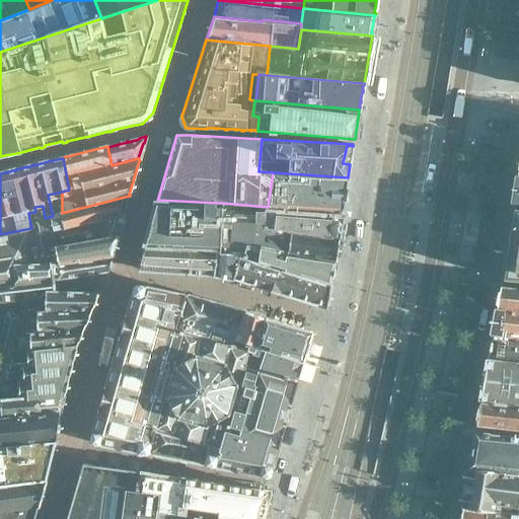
[(339,197),(340,191),(346,192),(348,177),(273,172),(268,207),(343,212),(345,198),(339,197)]
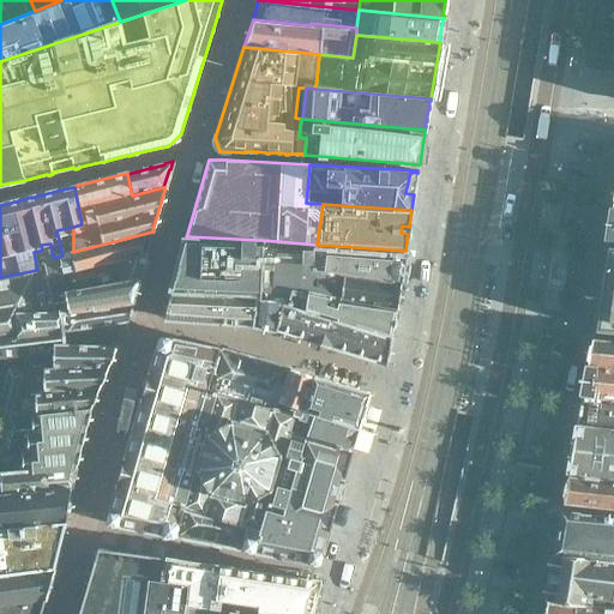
[(146,254),(151,238),(152,232),(73,252),(70,253),(74,272),(146,254)]
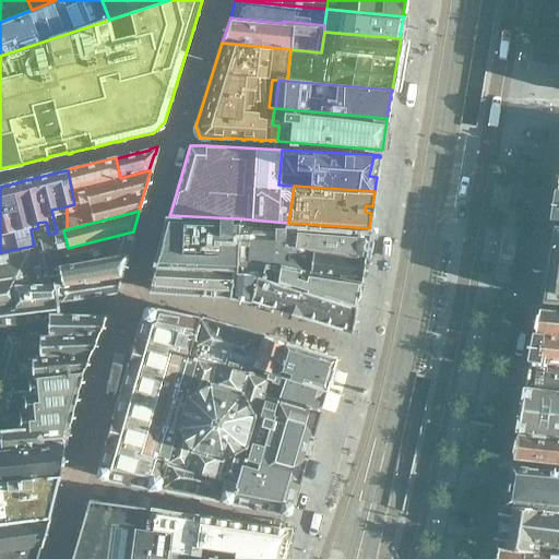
[(365,257),(284,247),(287,227),(250,226),(236,226),(237,218),(169,215),(156,265),(234,271),(257,274),(278,281),(281,268),(361,281),(364,263),(357,263),(358,259),(365,260),(365,257)]
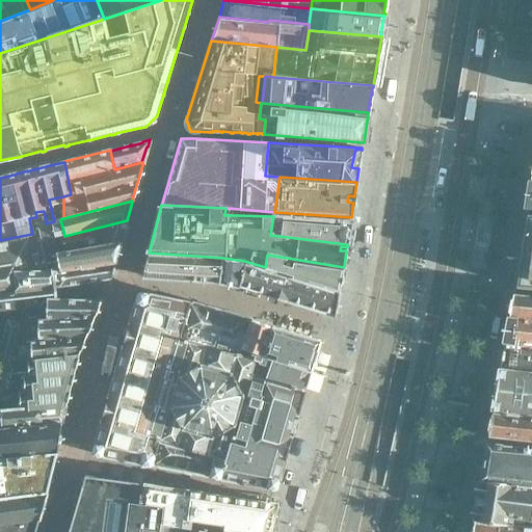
[(531,287),(531,213),(527,213),(526,220),(529,220),(528,230),(524,229),(515,286),(531,287)]
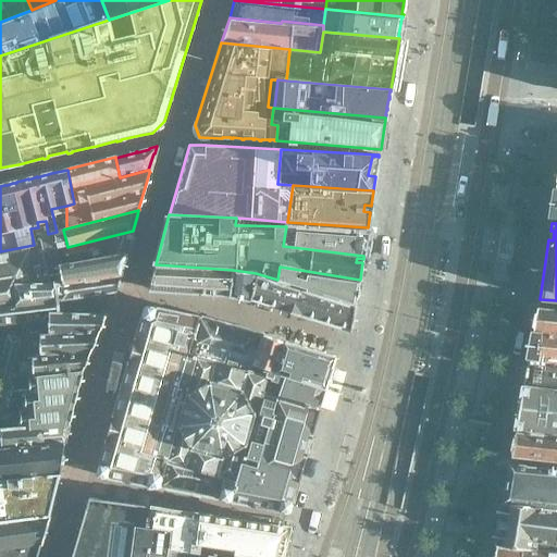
[(364,250),(367,233),(366,233),(364,233),(286,226),(283,246),(363,256),(363,254),(362,254),(362,250),(364,250)]
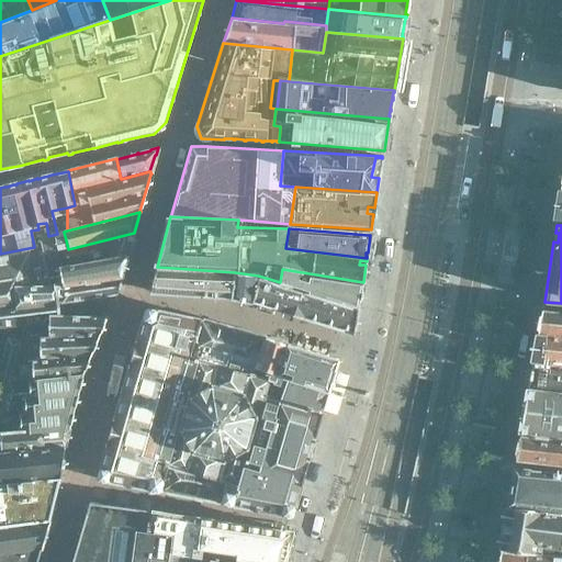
[(120,276),(125,257),(126,257),(127,255),(126,255),(133,234),(134,234),(134,233),(68,249),(60,251),(36,258),(44,289),(55,288),(57,302),(103,294),(103,295),(105,295),(105,293),(114,292),(114,293),(115,293),(115,292),(116,291),(117,290),(116,290),(120,278),(121,278),(121,276),(120,276)]
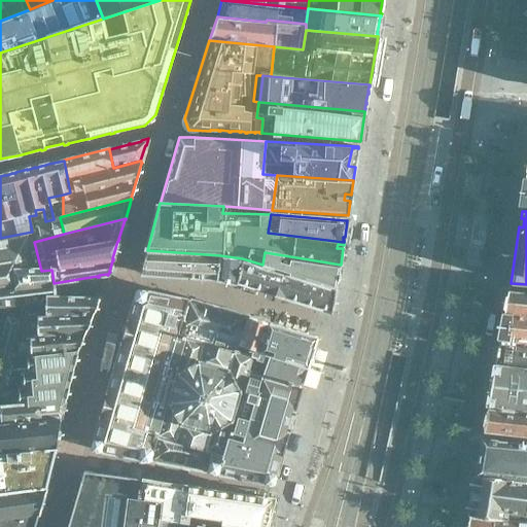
[(57,236),(54,219),(45,221),(37,223),(39,231),(32,232),(34,242),(57,236)]
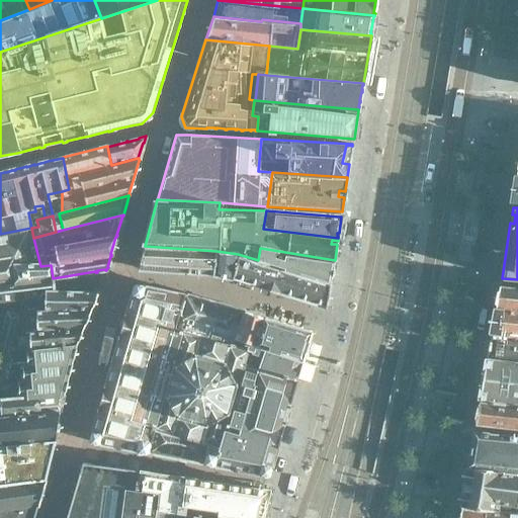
[(0,300),(23,298),(23,297),(26,295),(40,294),(52,289),(54,289),(53,283),(53,278),(51,265),(40,266),(33,238),(31,228),(0,234),(0,416),(60,411),(69,376),(77,345),(76,344),(0,351),(0,300)]
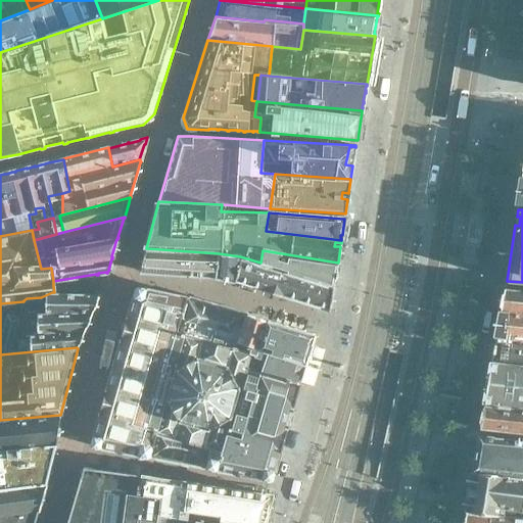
[(481,236),(470,234),(465,265),(476,267),(481,236)]
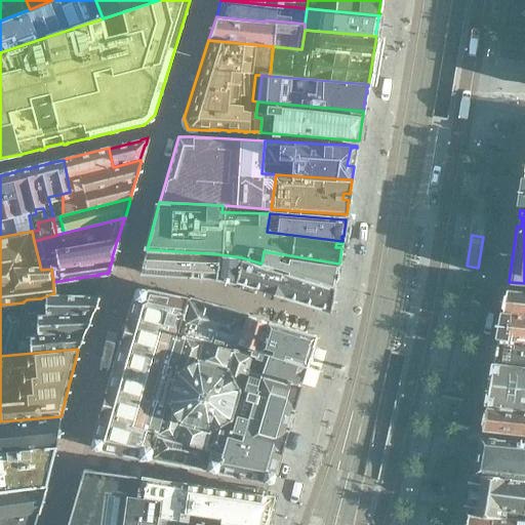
[(335,287),(261,264),(241,257),(219,254),(147,249),(147,251),(148,252),(144,265),(143,265),(140,273),(149,274),(149,273),(161,273),(161,275),(164,275),(164,274),(176,274),(176,276),(178,276),(179,275),(192,276),(192,277),(194,277),(194,276),(215,278),(237,282),(296,301),(331,312),(332,301),(330,301),(331,296),(333,297),(335,287)]
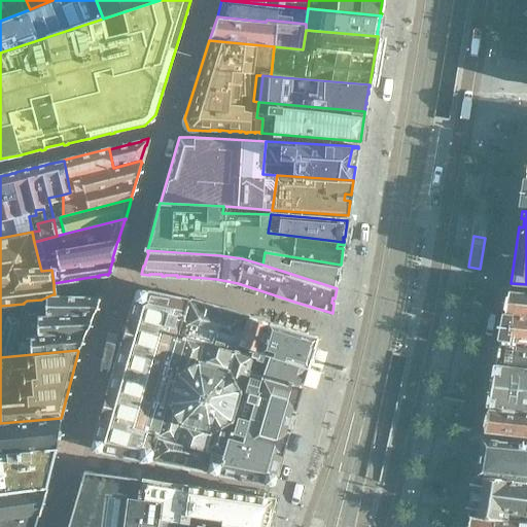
[(338,281),(341,265),(265,252),(262,265),(337,288),(337,287),(331,286),(332,280),(338,281)]
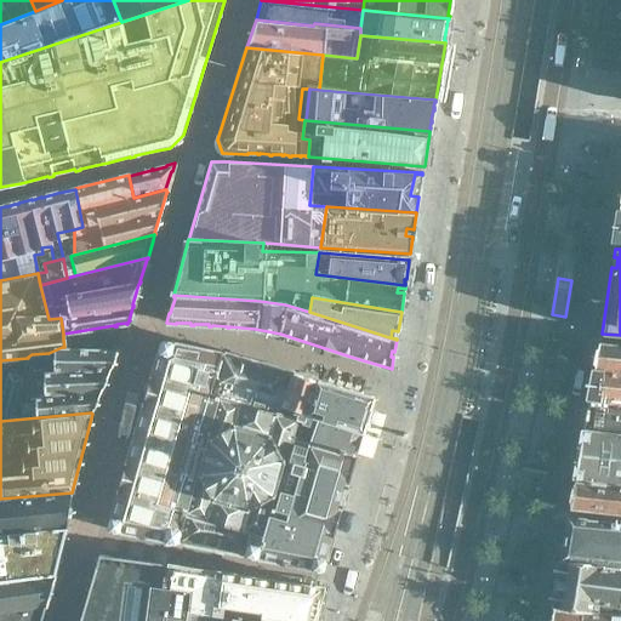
[(183,520),(209,431),(206,431),(205,431),(204,429),(203,428),(203,427),(203,426),(203,425),(203,423),(203,422),(204,421),(205,421),(205,420),(206,420),(208,420),(210,420),(211,421),(218,394),(211,393),(222,353),(170,341),(167,342),(169,343),(160,347),(158,348),(149,376),(132,436),(108,519),(115,531),(146,537),(172,542),(180,519),(183,520)]
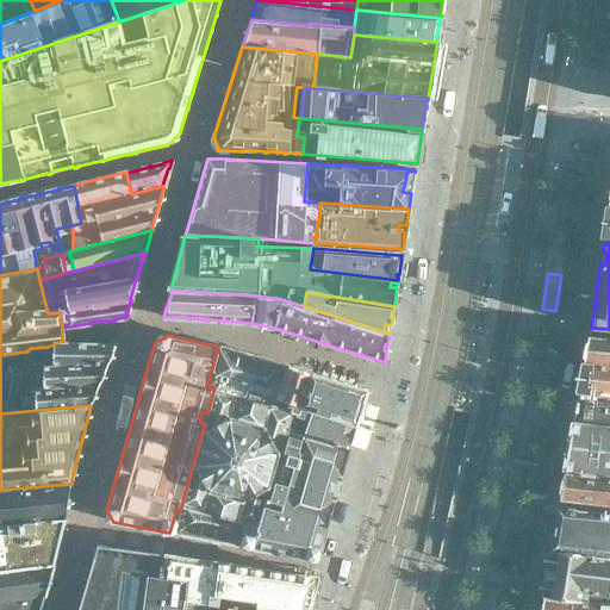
[(609,338),(590,336),(585,362),(579,393),(609,396),(609,338)]
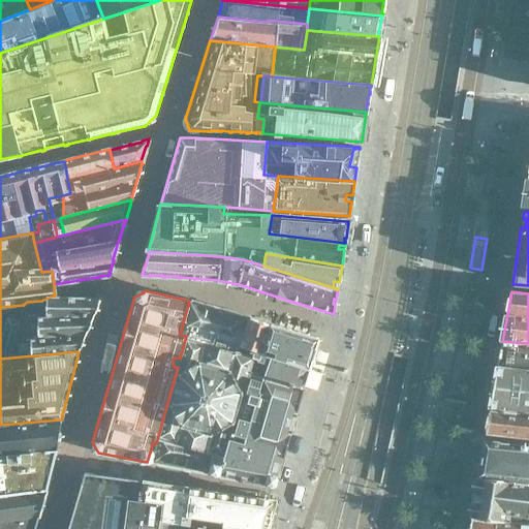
[(93,315),(98,302),(98,301),(98,300),(97,300),(96,299),(95,299),(94,299),(55,298),(55,296),(53,296),(41,301),(27,302),(24,304),(24,305),(19,320),(7,317),(4,325),(93,317),(93,316),(93,315)]
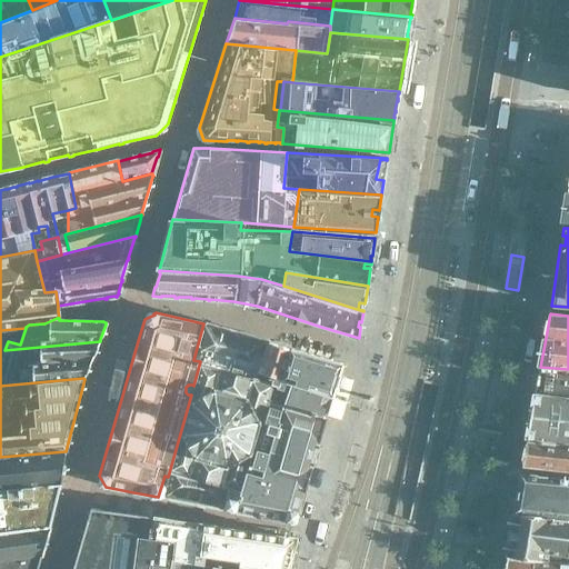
[(263,420),(268,401),(272,386),(270,385),(257,381),(259,376),(268,341),(240,333),(203,323),(193,360),(200,361),(193,386),(192,385),(190,385),(189,385),(188,385),(188,386),(187,386),(186,387),(186,388),(186,389),(186,390),(186,391),(186,392),(187,393),(188,395),(189,395),(191,395),(168,477),(165,476),(158,497),(192,503),(238,512),(256,449),(312,465),(313,459),(305,457),(308,447),(317,449),(319,443),(268,429),(261,428),(263,420)]
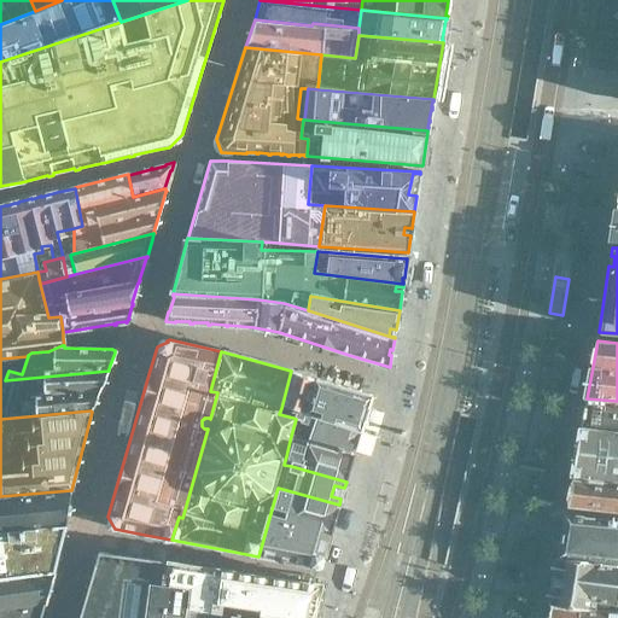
[(100,388),(106,372),(108,373),(109,371),(5,380),(0,400),(98,390),(100,389),(100,388)]
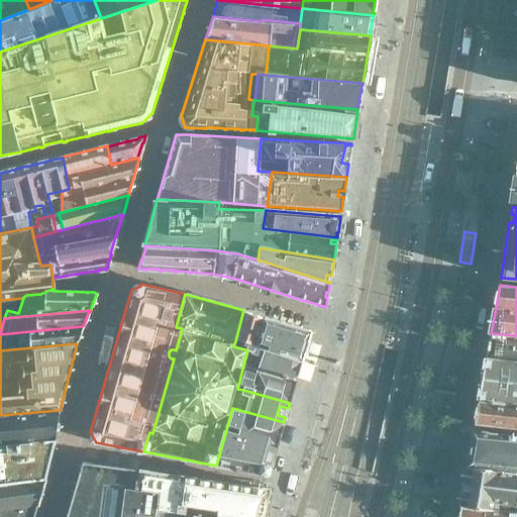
[(297,380),(311,330),(265,316),(243,310),(235,341),(247,344),(245,349),(247,350),(243,365),(297,380)]
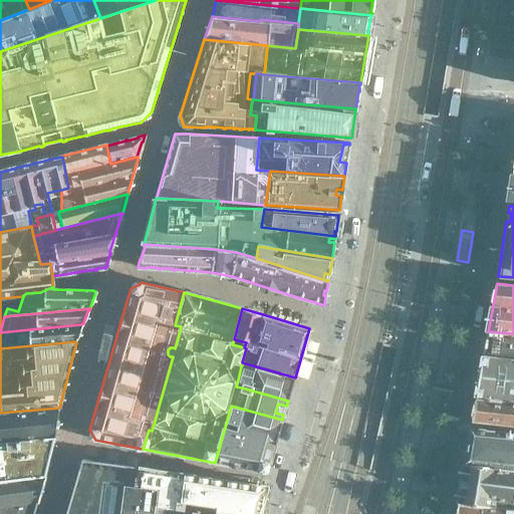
[(0,348),(75,341),(81,324),(0,332),(0,348)]
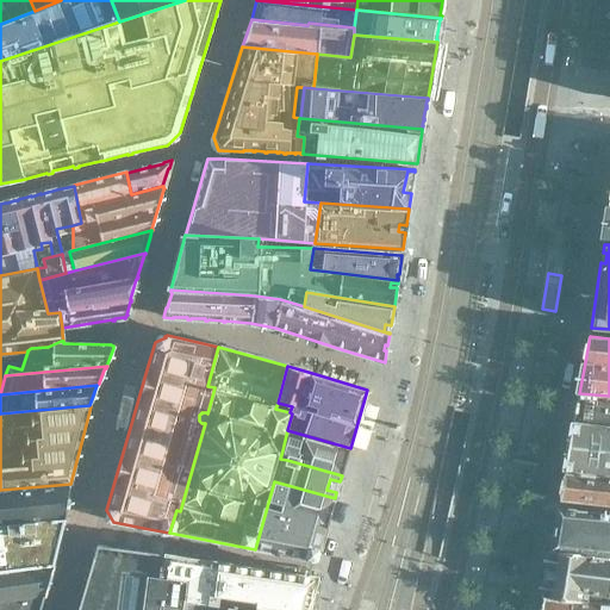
[(609,396),(579,393),(578,393),(573,421),(574,421),(609,423),(609,396)]
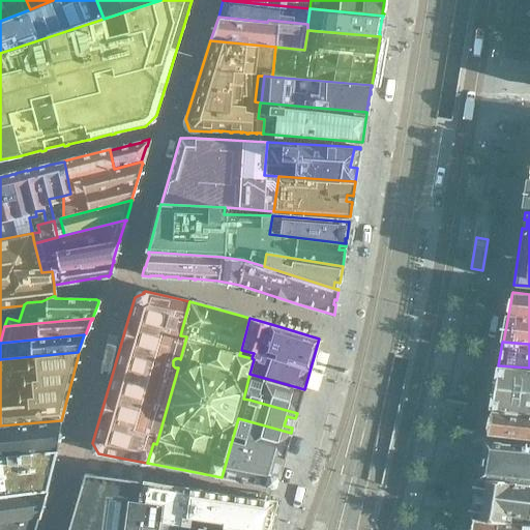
[(529,367),(499,365),(497,378),(492,377),(490,386),(495,387),(491,408),(529,411),(529,367)]
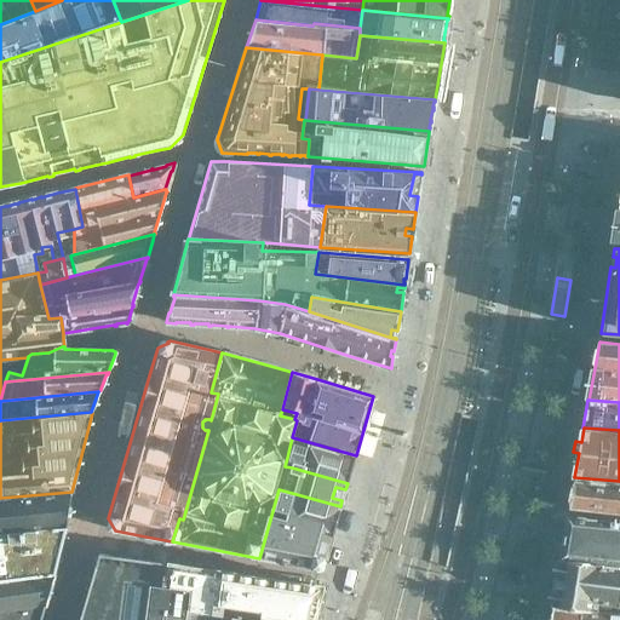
[(351,468),(354,460),(355,460),(356,455),(292,437),(287,458),(293,460),(292,468),(348,483),(349,475),(343,471),(345,468),(351,468)]
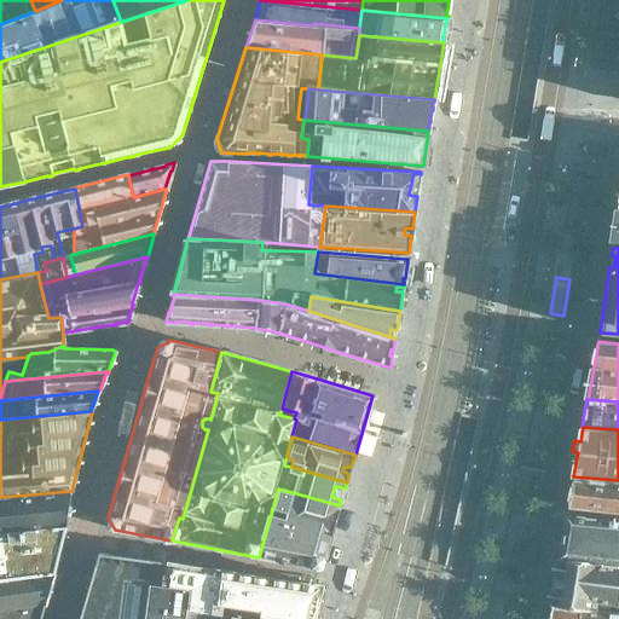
[(618,480),(573,476),(568,507),(618,512),(618,480)]
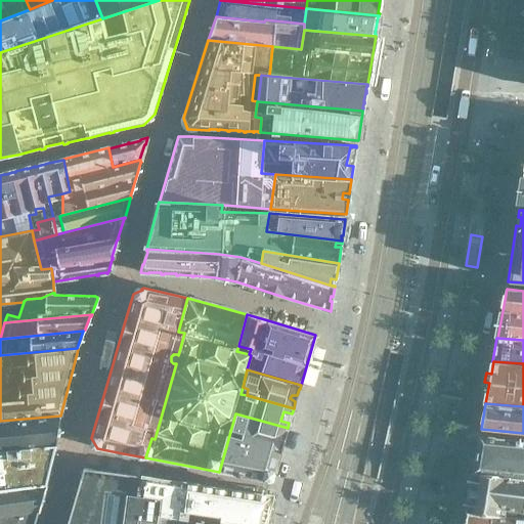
[(282,448),(288,428),(235,413),(219,472),(239,475),(239,476),(243,476),(263,479),(262,480),(263,480),(265,480),(266,479),(272,475),(272,476),(274,475),(275,473),(275,474),(282,449),(282,448)]
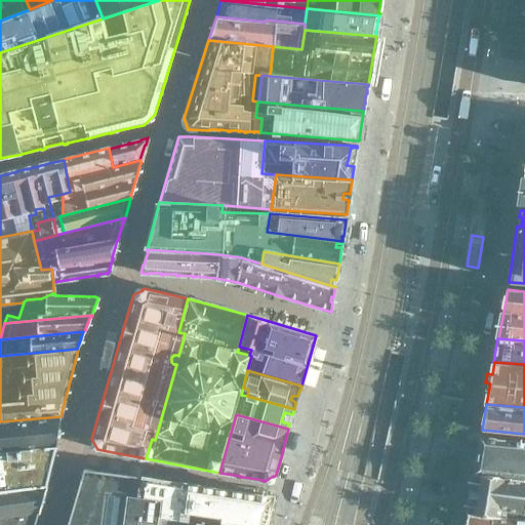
[(0,450),(56,445),(61,416),(0,421),(0,450)]
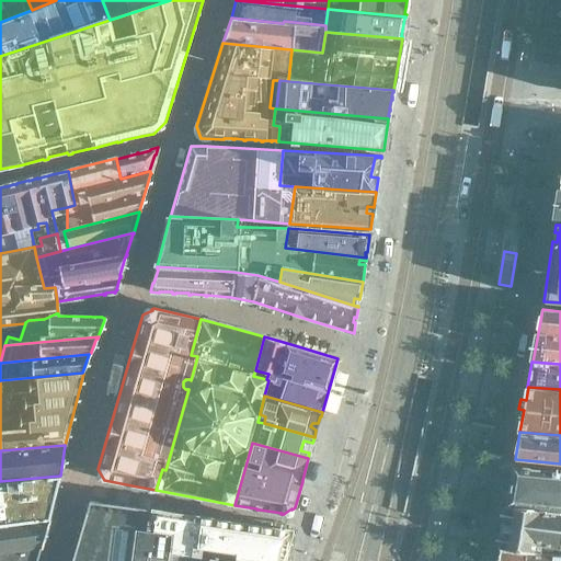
[(560,472),(515,469),(515,468),(513,468),(512,472),(513,472),(512,478),(511,478),(511,484),(511,491),(510,491),(508,496),(510,496),(508,503),(507,503),(506,508),(560,513),(560,472)]
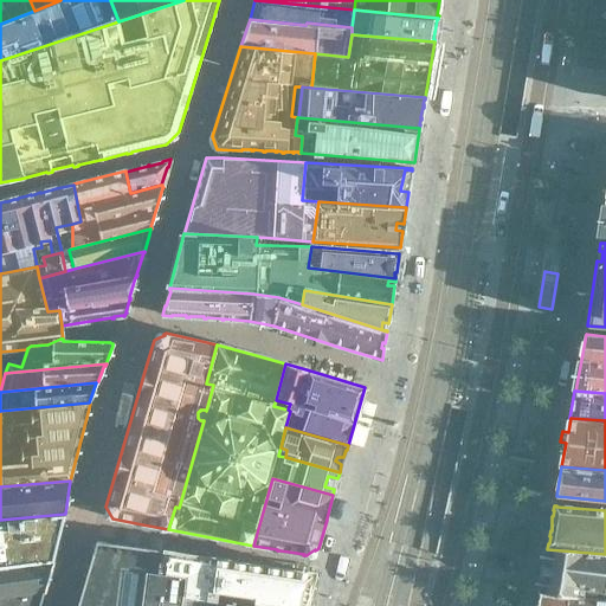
[(0,566),(55,561),(63,524),(65,514),(0,520),(0,566)]
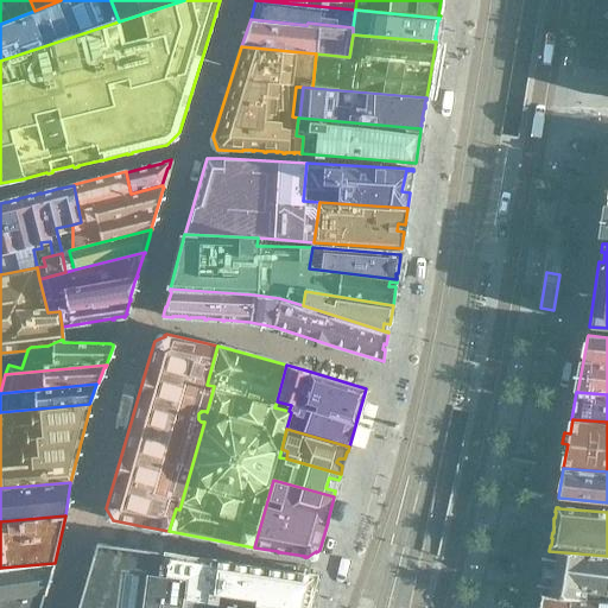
[(183,607),(185,600),(176,599),(181,580),(157,576),(163,552),(105,544),(96,550),(78,607),(183,607)]
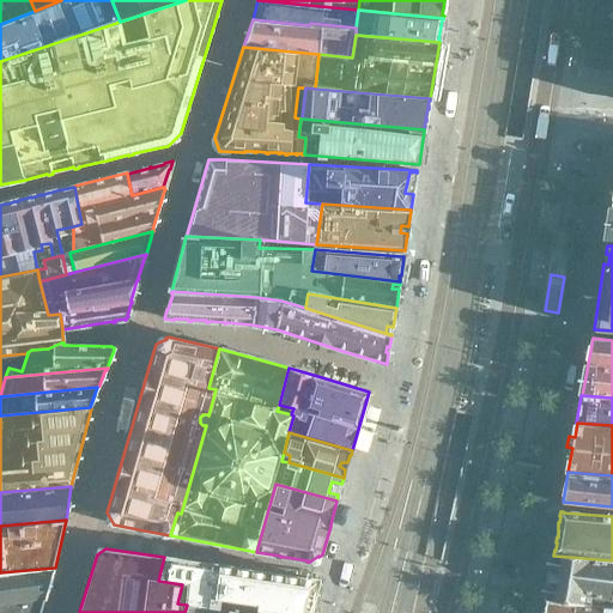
[(612,612),(612,560),(553,556),(546,599),(542,612),(612,612)]
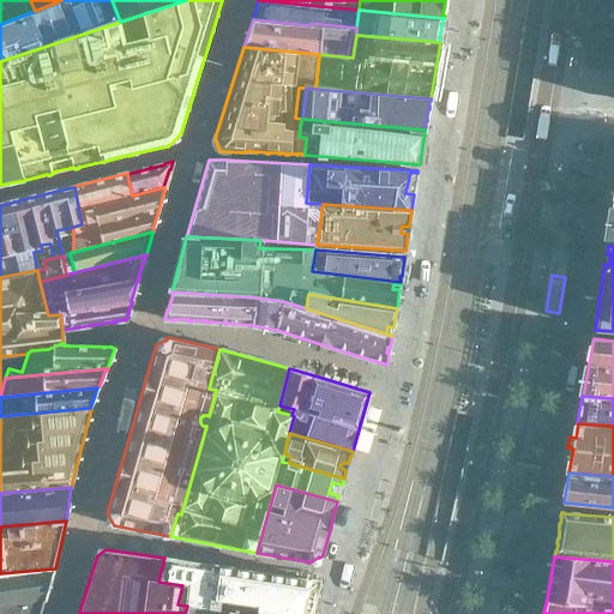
[(308,613),(309,613),(311,613),(312,612),(311,612),(318,581),(235,569),(235,567),(164,558),(158,582),(182,585),(178,605),(187,606),(185,613),(308,613)]
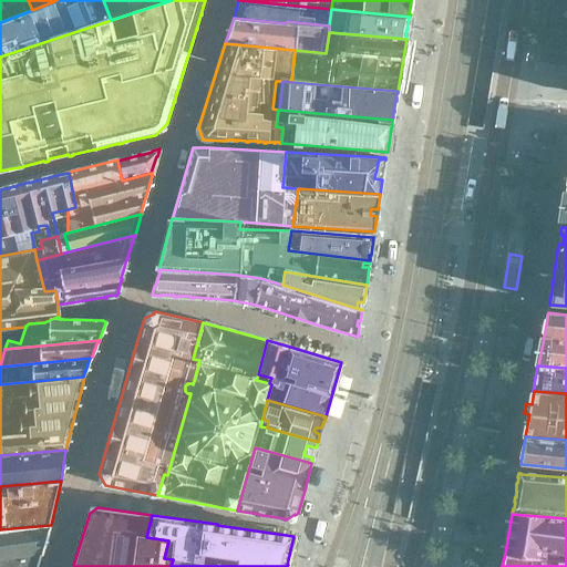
[(0,566),(38,566),(51,525),(0,529),(0,566)]
